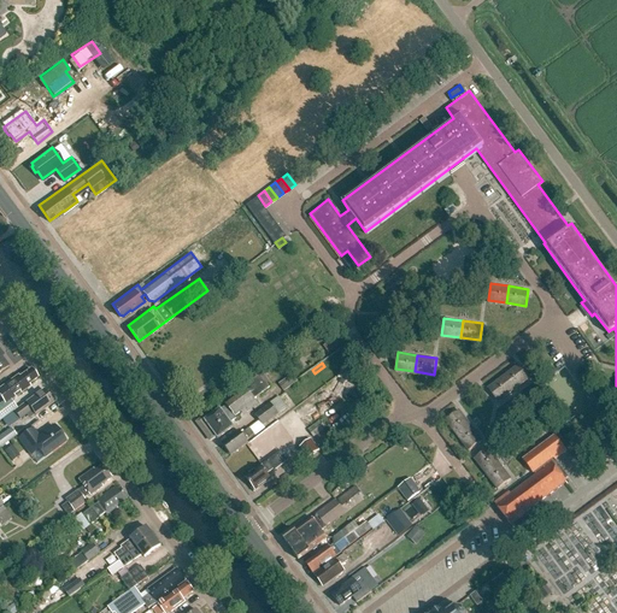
[(518,363),(503,375),(513,388),(528,376),(518,363)]
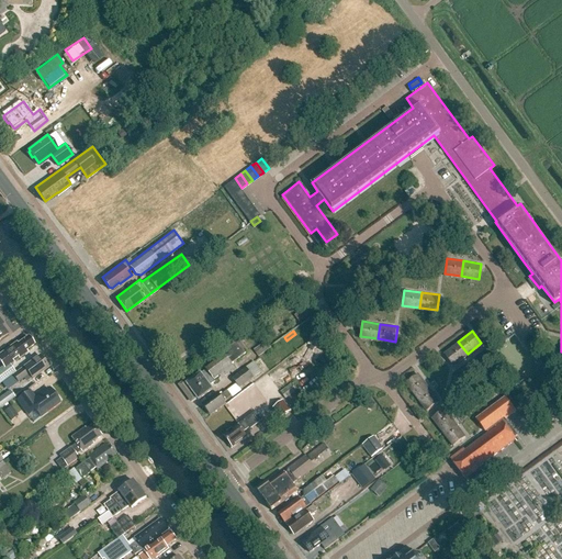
[(17,339),(0,351),(0,359),(3,365),(0,366),(0,380),(15,370),(10,362),(27,349),(26,348),(34,342),(29,334),(18,342),(17,339)]
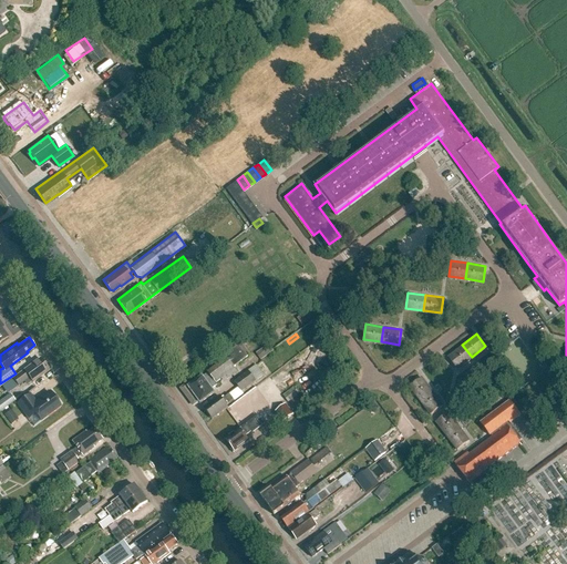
[(248,354),(239,341),(225,352),(226,355),(207,369),(208,370),(195,380),(192,377),(181,386),(193,402),(198,399),(199,401),(215,390),(212,386),(217,381),(216,380),(235,366),(234,365),(248,354)]
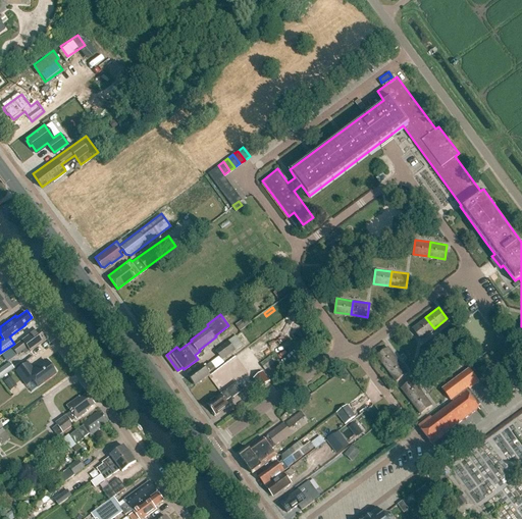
[(240,329),(252,320),(248,314),(236,323),(240,329)]
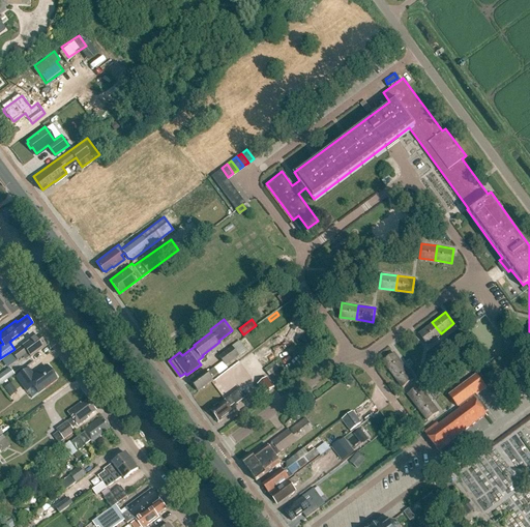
[(428,344),(441,333),(432,322),(419,332),(428,344)]
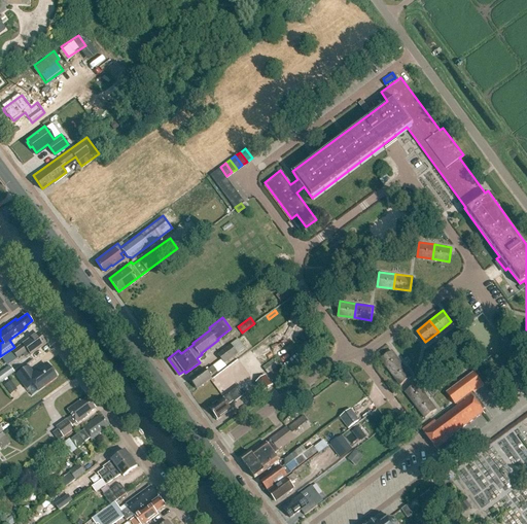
[(37,330),(11,349),(16,356),(27,348),(30,352),(45,342),(37,330)]
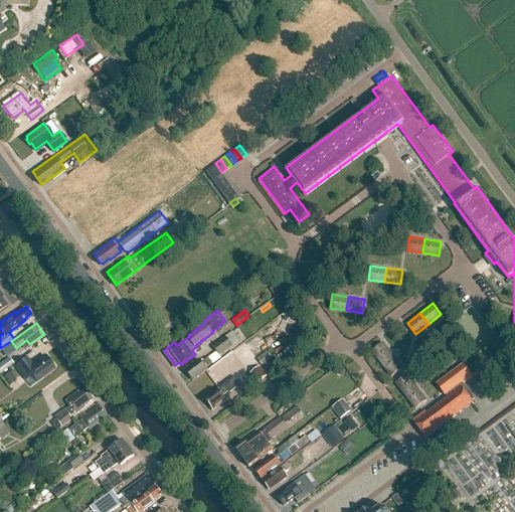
[(232,329),(212,344),(219,353),(232,344),(232,343),(239,338),(232,329)]
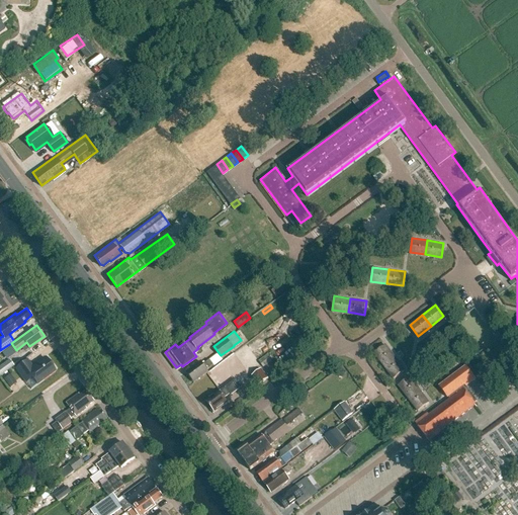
[(385,343),(374,351),(383,364),(395,355),(385,343)]
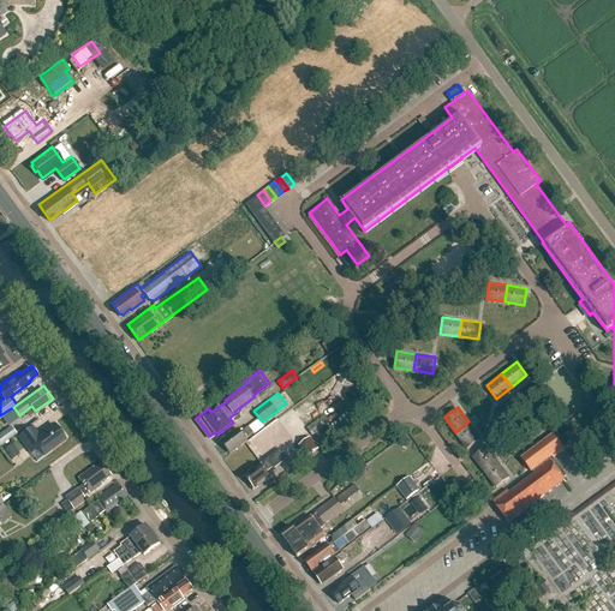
[(312,433),(324,424),(318,417),(306,425),(312,433)]
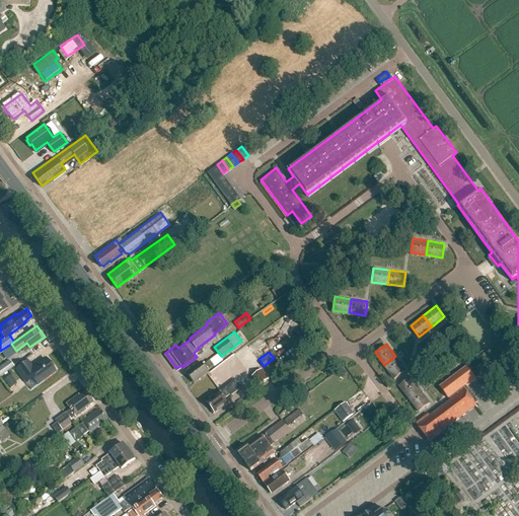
[(32,376),(38,383),(56,369),(46,356),(33,365),(27,358),(15,367),(25,380),(32,376)]
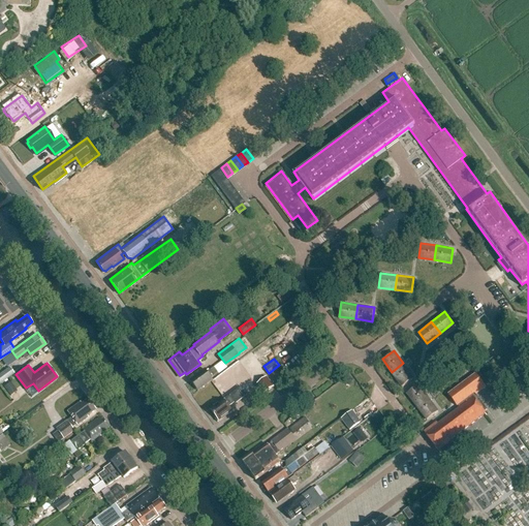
[(413,376),(403,363),(392,372),(402,385),(413,376)]
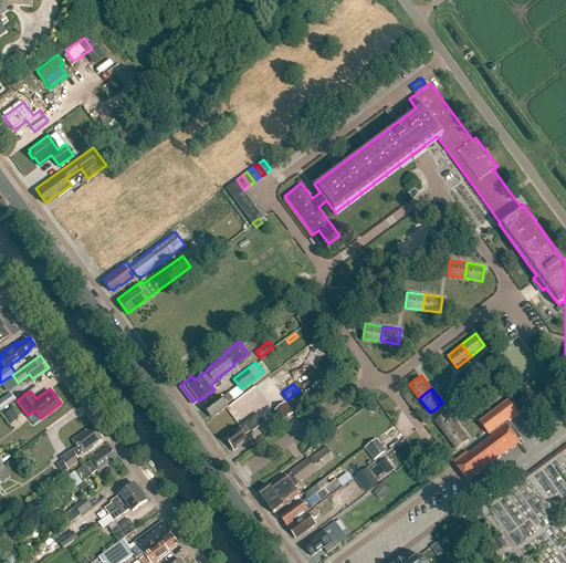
[(0,408),(16,397),(10,391),(0,397),(0,408)]
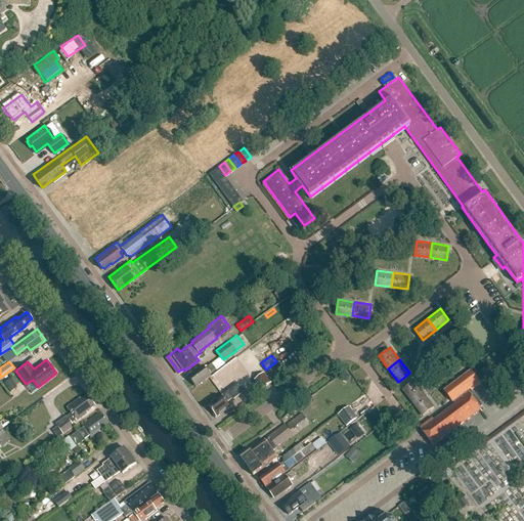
[(197,385),(211,374),(210,372),(216,367),(212,361),(206,366),(204,363),(188,375),(197,385)]
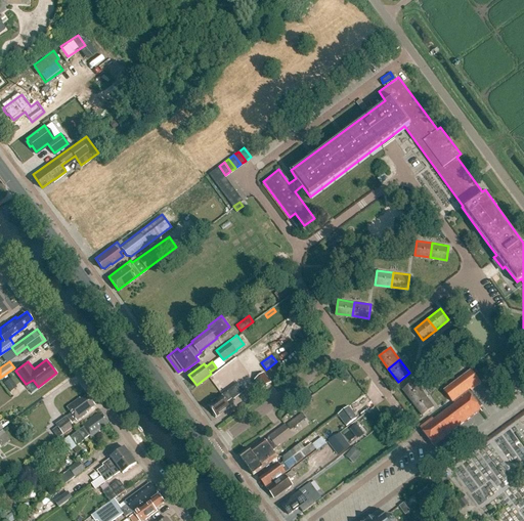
[(470,387),(480,380),(471,367),(444,388),(453,400),(454,402),(469,391),(471,394),(474,392),(470,387)]
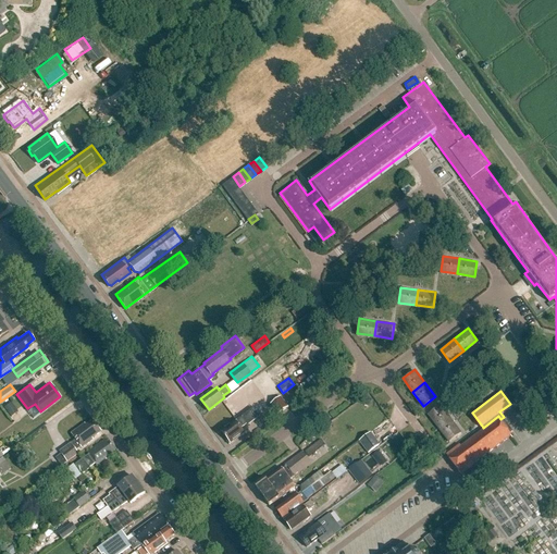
[(270,402),(277,413),(288,404),(281,394),(270,402)]
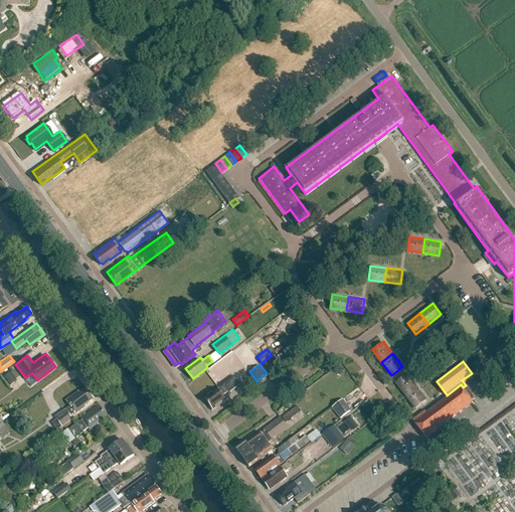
[(3,374),(10,383),(16,378),(10,369),(3,374)]
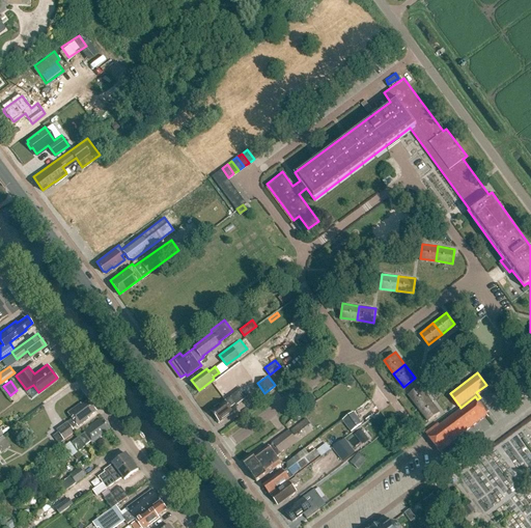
[(420,384),(409,393),(418,407),(429,397),(420,384)]
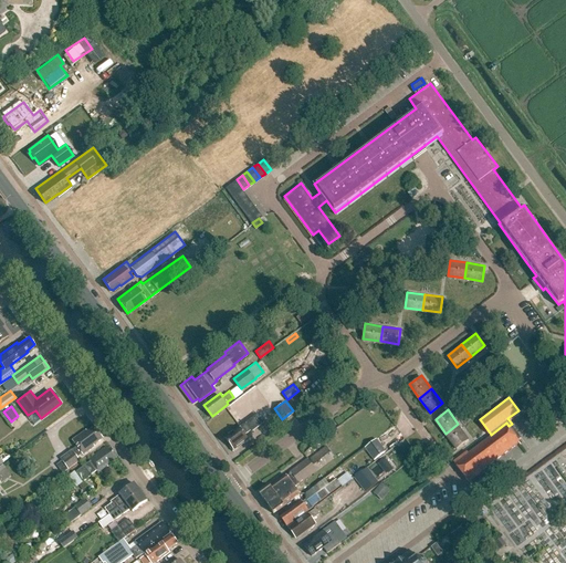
[(258,413),(227,436),(231,441),(230,442),(234,449),(250,437),(245,433),(251,428),(252,429),(263,421),(258,413)]
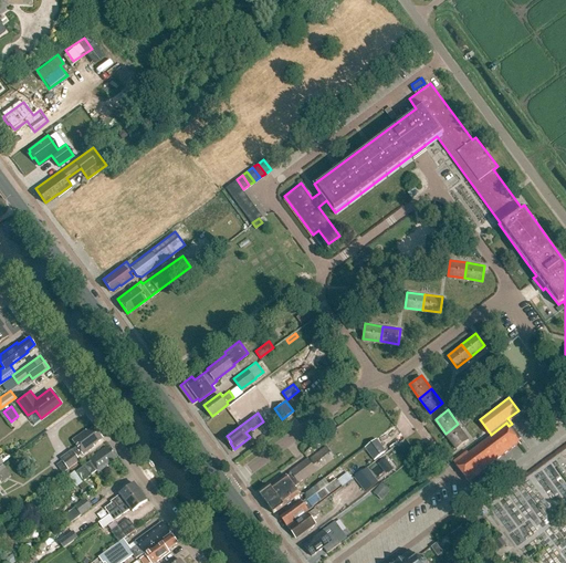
[(483,468),(520,440),(519,438),(521,436),(512,424),(509,426),(506,423),(491,435),(469,451),(468,450),(454,460),(470,481),(472,479),(475,483),(488,475),(483,468)]
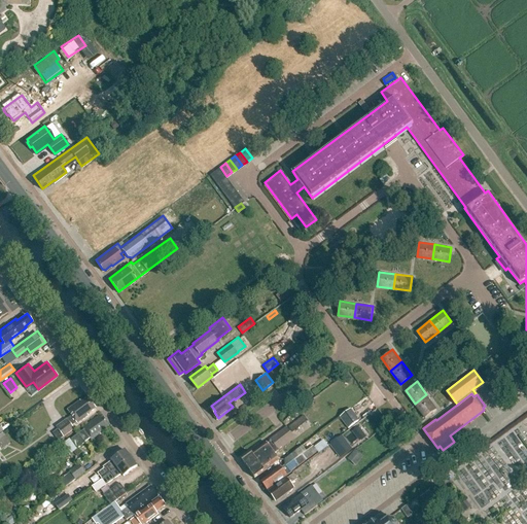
[(436,408),(426,394),(415,404),(425,416),(436,408)]
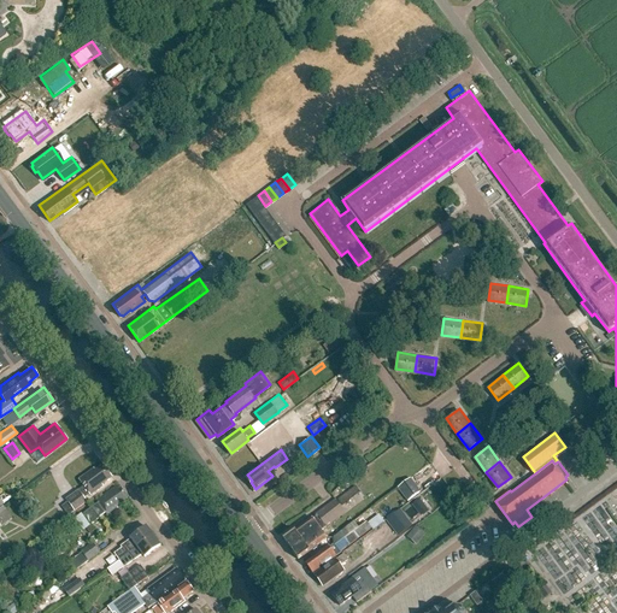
[(62,504),(69,513),(87,499),(86,495),(89,491),(90,493),(104,483),(103,482),(112,475),(103,463),(95,467),(94,466),(78,477),(83,483),(65,496),(68,499),(62,504)]
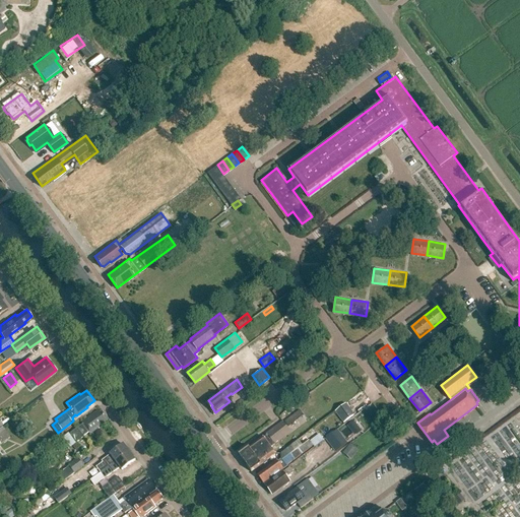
[(342,421),(354,412),(345,400),(334,408),(342,421)]
